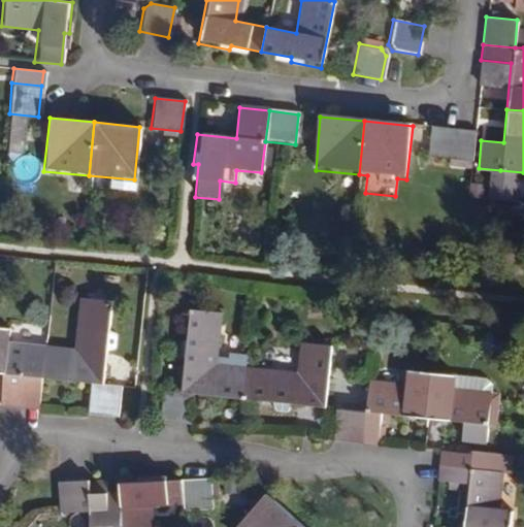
[(457,160),(460,131),(432,129),(428,158),(457,160)]
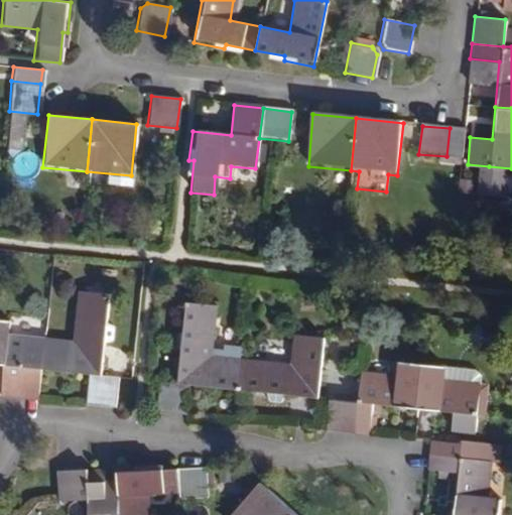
[(463,130),(450,128),(446,156),(460,158),(463,136),(463,130)]
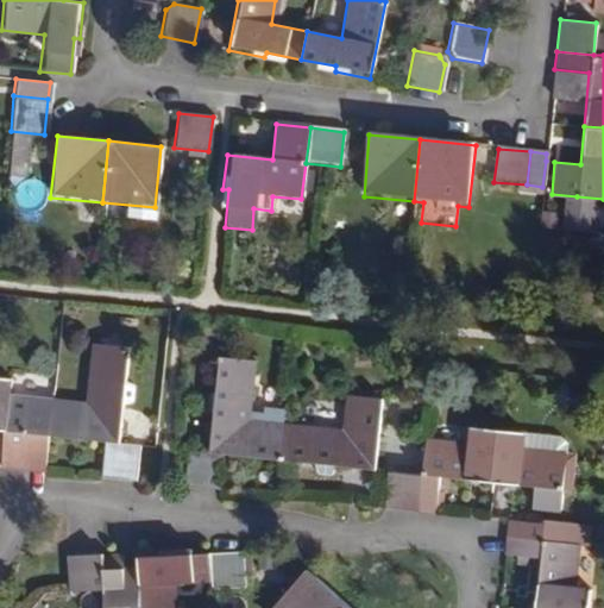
[(552,194),(554,162),(546,161),(542,187),(542,193),(552,194)]
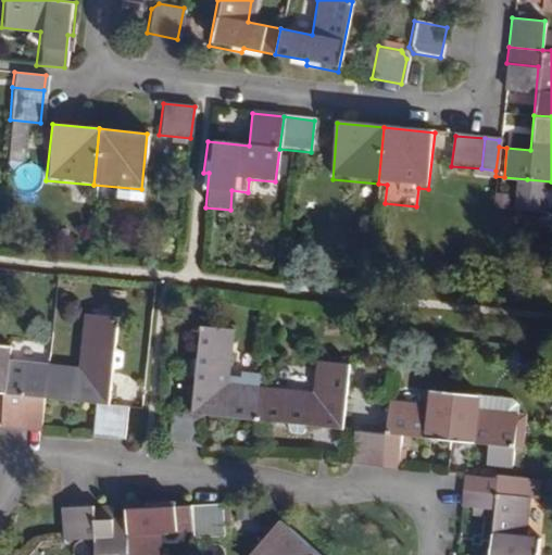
[(77,365),(47,363),(44,396),(93,402),(90,433),(123,437),(126,405),(108,403),(112,366),(121,365),(123,349),(114,345),(117,315),(83,312),(77,365)]
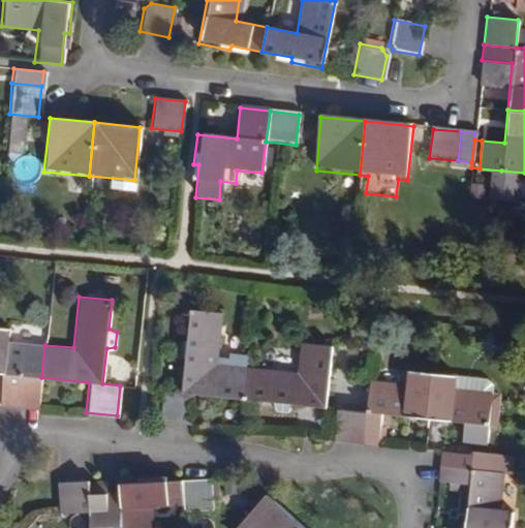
[(194,393),(243,398),(247,366),(248,349),(233,348),(232,353),(218,351),(222,310),(190,308),(187,337),(179,339),(177,350),(185,353),(182,392),(164,390),(160,421),(191,424),(194,393)]
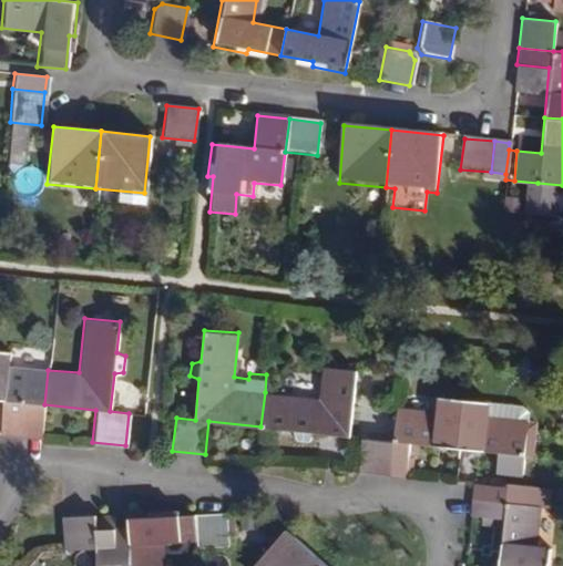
[(8,352),(0,351),(0,400),(2,400),(0,421),(0,432),(41,436),(44,404),(48,370),(7,366),(8,352)]
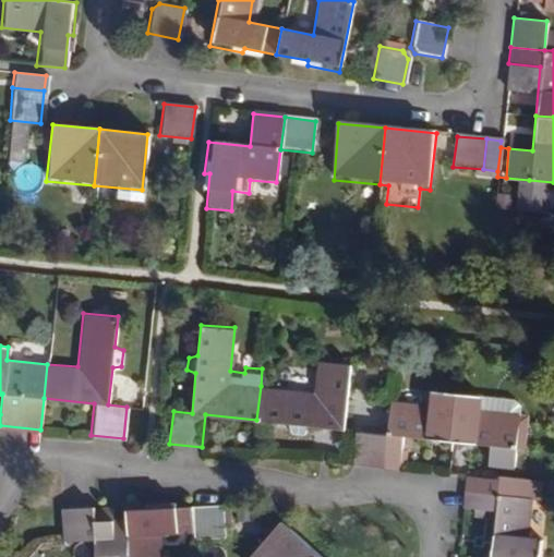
[(261,386),(256,420),(287,423),(290,430),(303,432),(308,425),(345,430),(352,364),(317,361),(314,391),(261,386)]
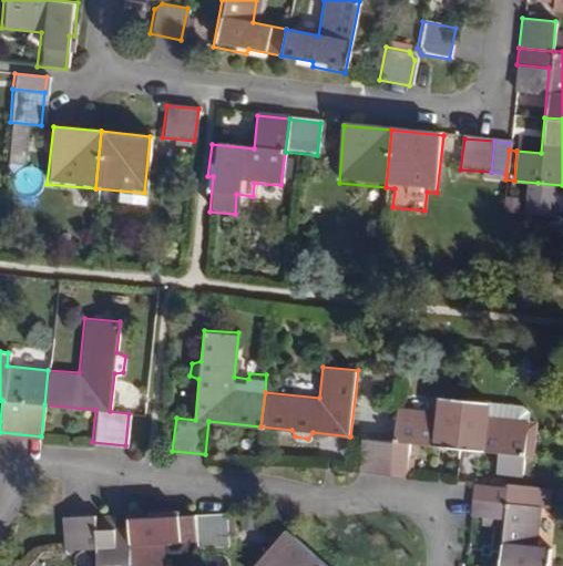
[(395,407),(391,441),(387,473),(408,475),(411,442),(459,448),(464,400),(438,397),(436,411),(395,407)]
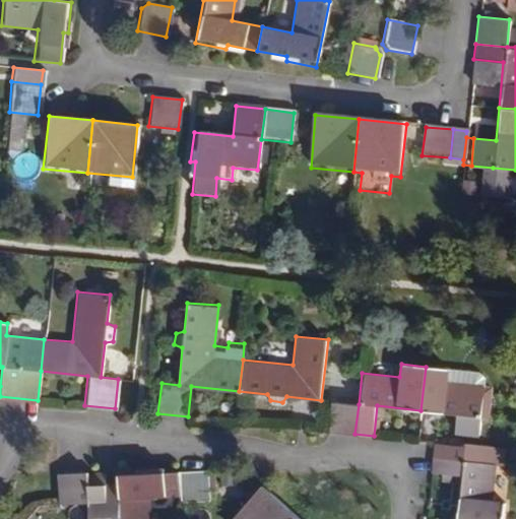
[(477,372),(426,367),(421,410),(481,416),(486,385),(481,384),(482,378),(477,372)]
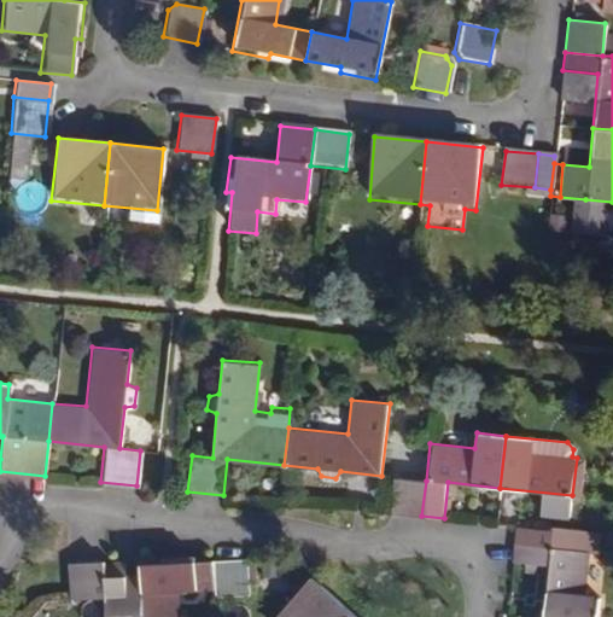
[(391,513),(421,516),(426,481),(393,477),(391,513)]
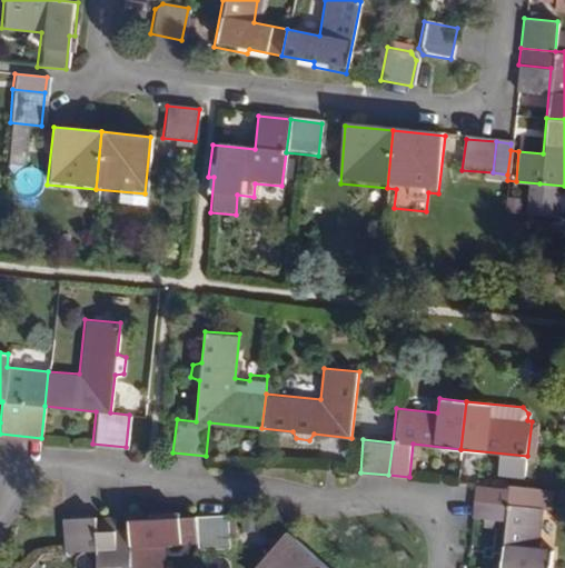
[(497,456),(494,474),(519,478),(523,459),(497,456)]
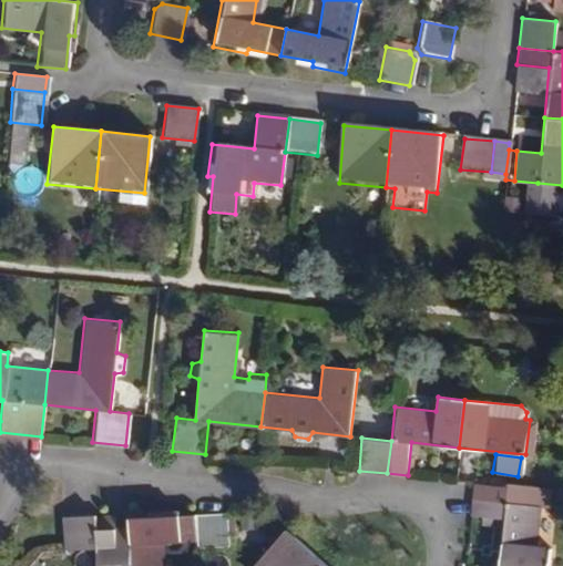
[(473,495),(505,498),(507,486),(476,483),(473,495)]
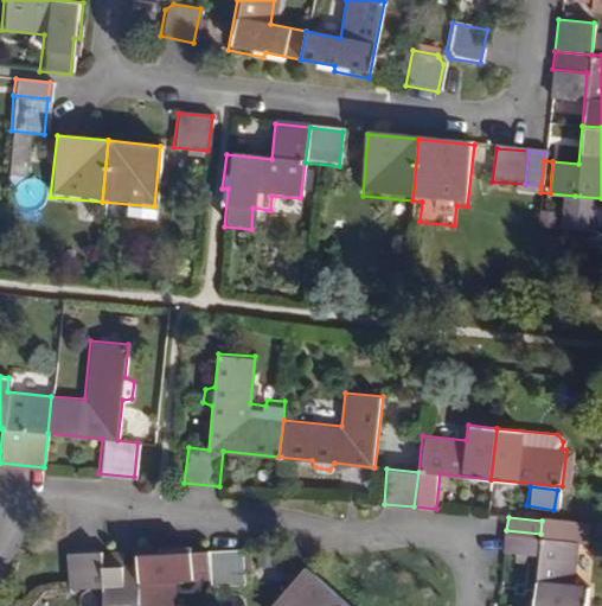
[(538,562),(533,605),(586,605),(588,586),(574,585),(578,538),(540,534),(506,530),(504,550),(522,552),(539,554),(538,562)]
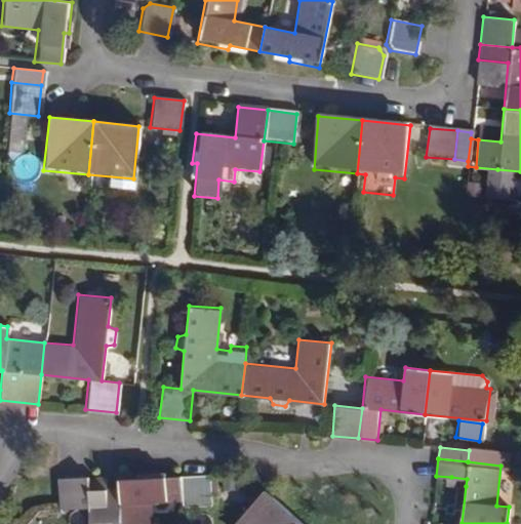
[(148,523),(147,505),(182,502),(179,477),(147,478),(146,473),(55,478),(57,509),(86,508),(87,523),(117,522),(117,523),(148,523)]
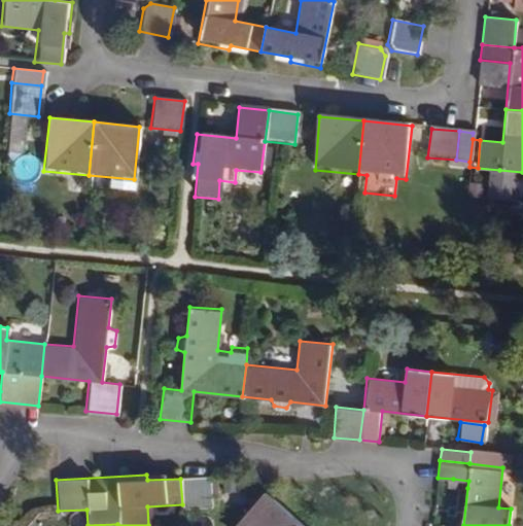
[(211,477),(180,479),(182,504),(182,511),(212,507),(211,477)]
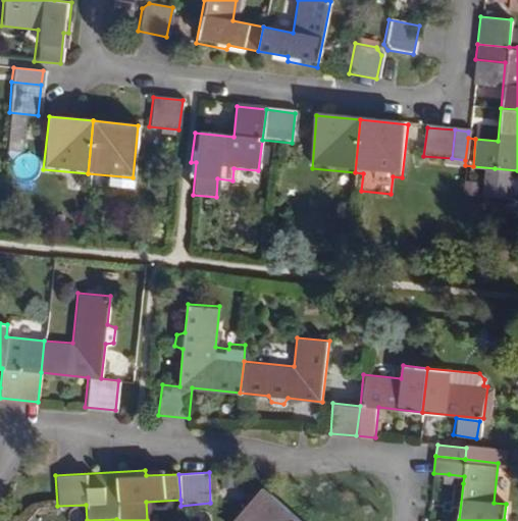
[(449,474),(448,481),(463,483),(464,476),(449,474)]
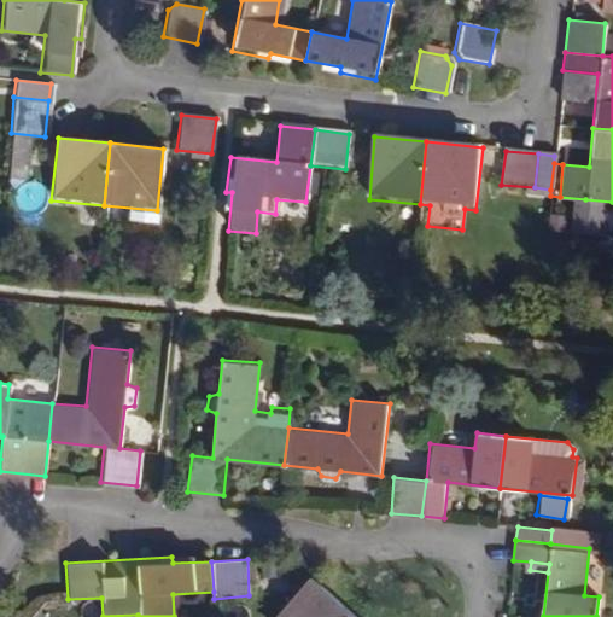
[(346,616),(350,613),(310,577),(273,616),(346,616)]
